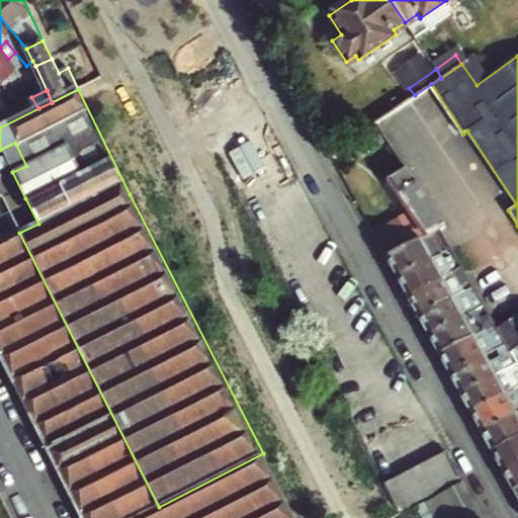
[(386,141),(376,126),(354,141),(365,156),(386,141)]
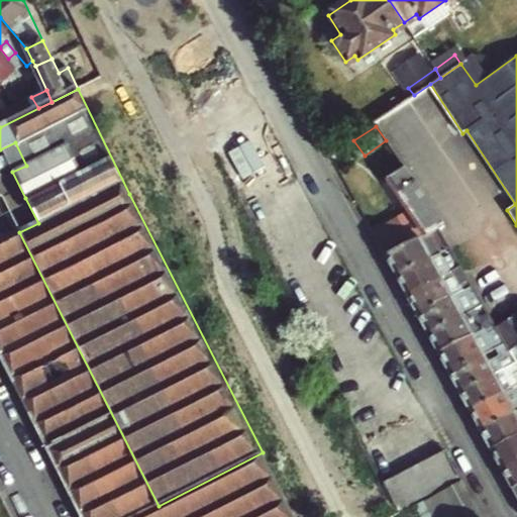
[(388,259),(420,240),(439,230),(413,186),(411,188),(401,173),(389,181),(412,215),(375,235),(388,259)]
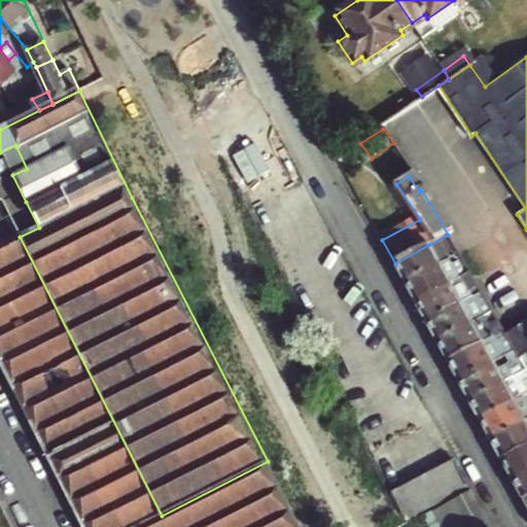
[(39,227),(26,202),(0,214),(0,246),(20,237),(39,227)]
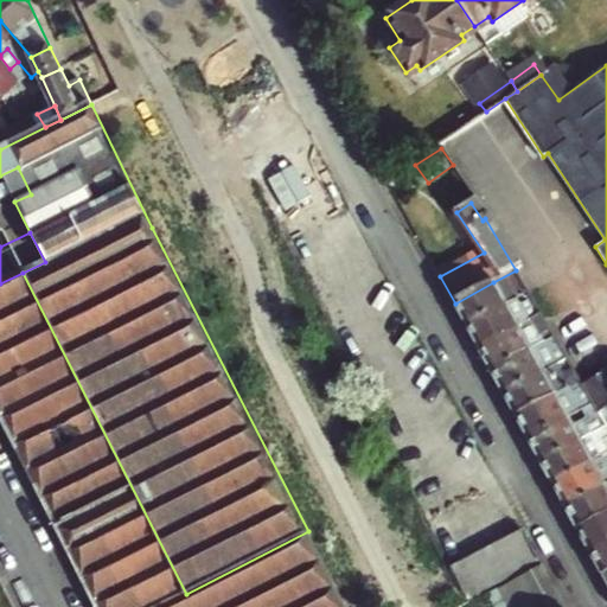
[(493,282),(506,305),(529,293),(516,270),(493,282)]
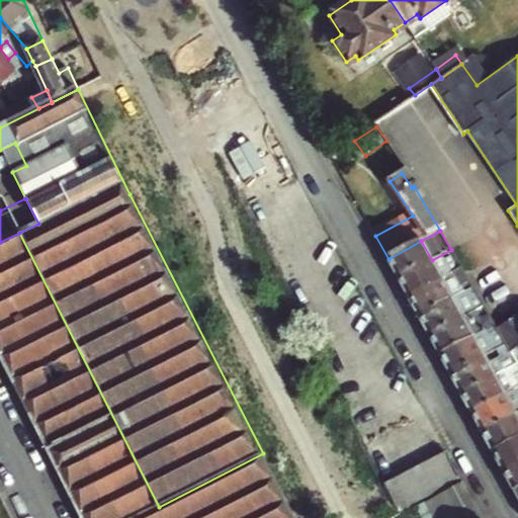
[(0,358),(81,517),(136,517),(159,507),(19,233),(0,242),(0,358)]
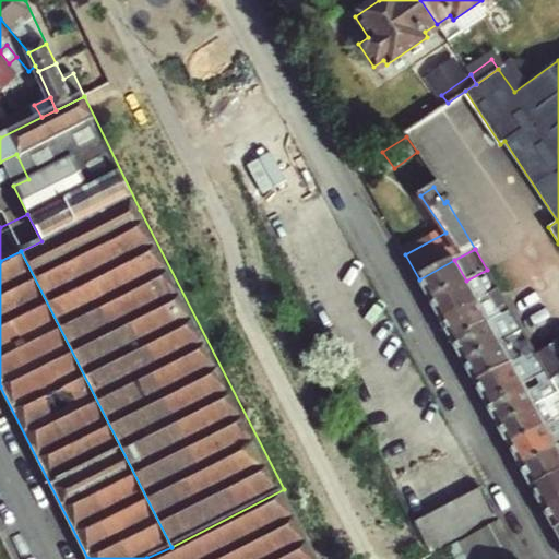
[(430,301),(466,281),(454,260),(419,280),(430,301)]
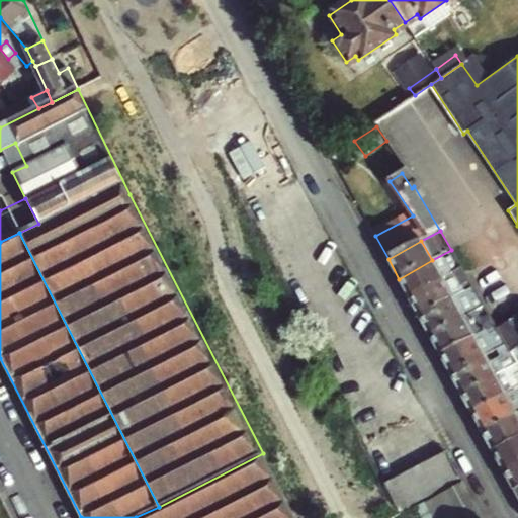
[(454,272),(461,268),(451,250),(432,260),(399,279),(409,297),(454,272)]
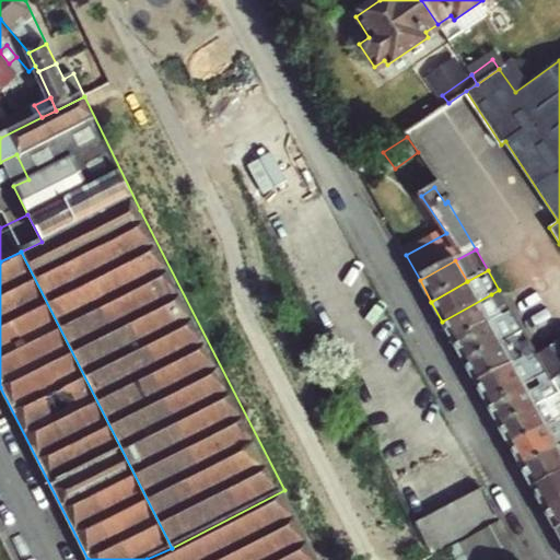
[(500,311),(509,305),(499,290),(491,294),(500,311)]
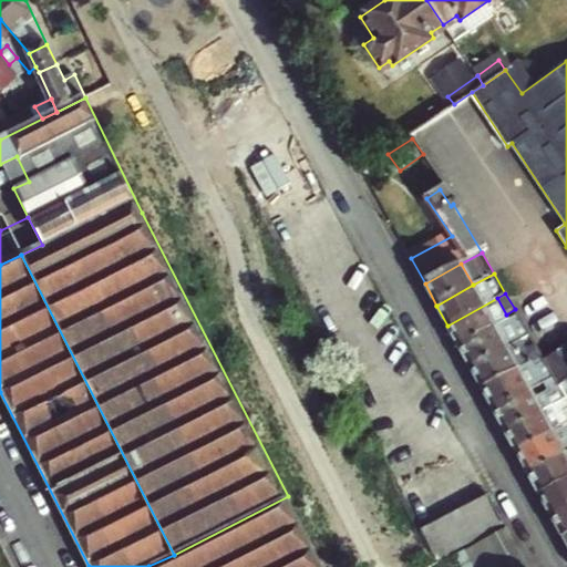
[(506,315),(497,298),(447,326),(460,348),(517,315),(515,309),(506,315)]
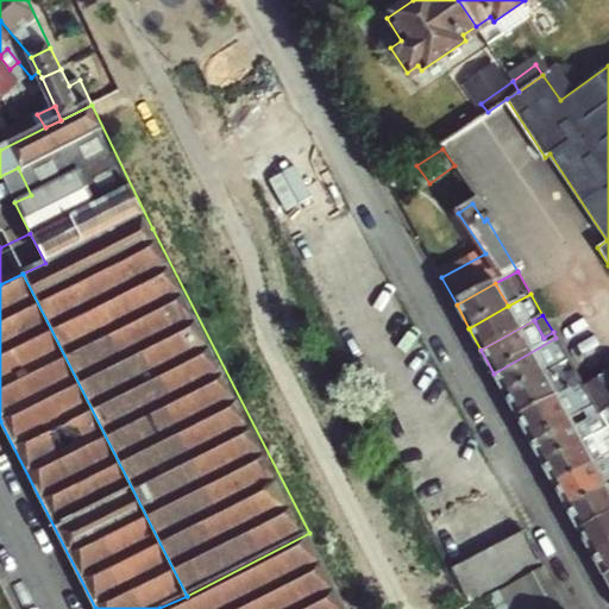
[(506,395),(545,374),(558,366),(569,360),(556,338),(494,374),(506,395)]
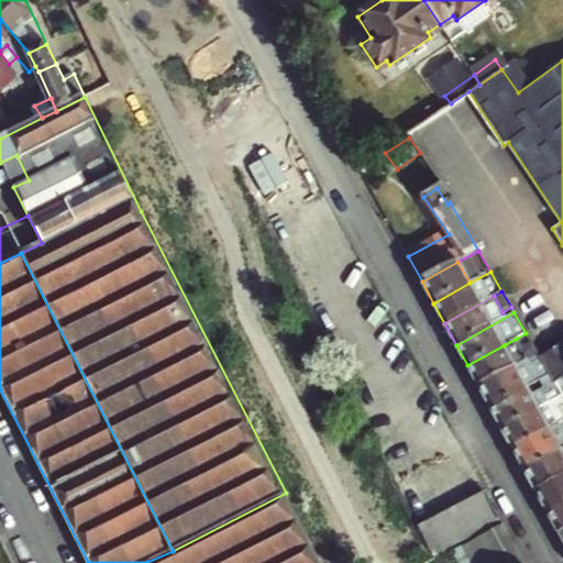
[(527,360),(525,354),(516,339),(504,345),(516,366),(517,365),(527,360)]
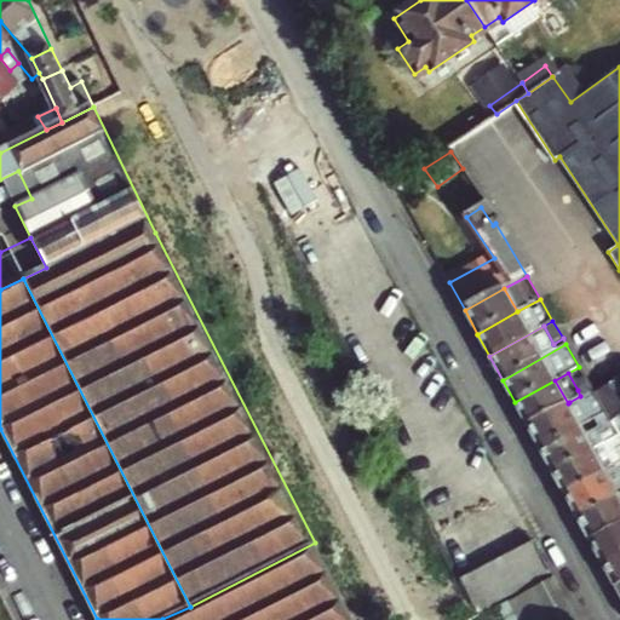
[(609,419),(619,412),(619,375),(595,394),(603,408),(607,415),(609,419)]
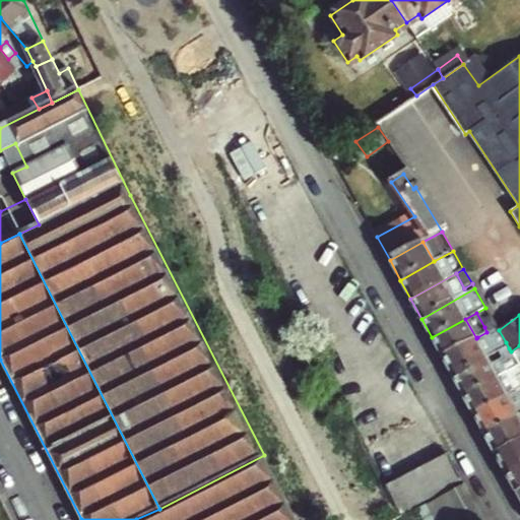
[(476,338),(465,319),(432,337),(442,358),(476,338)]
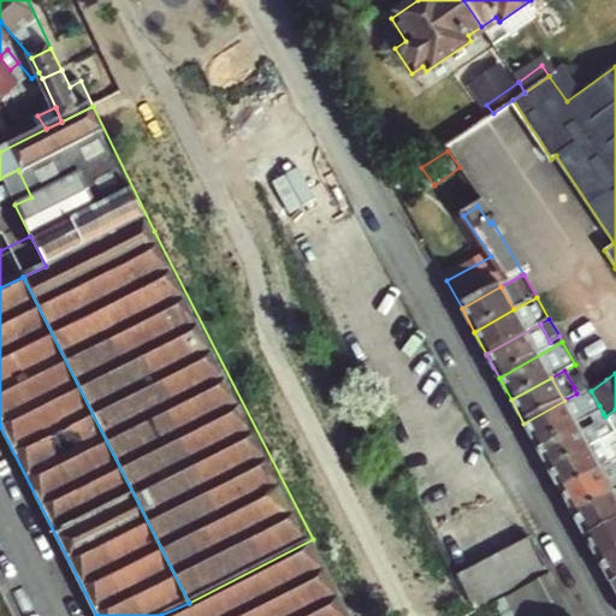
[(585,381),(574,388),(576,394),(588,388),(585,381)]
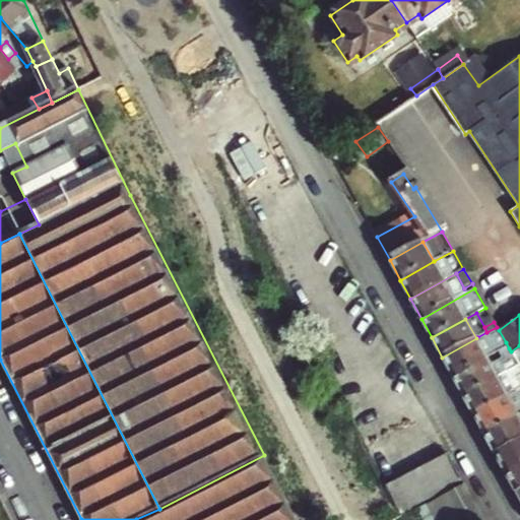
[(486,332),(491,338),(496,348),(506,342),(500,332),(499,330),(497,327),(486,332)]
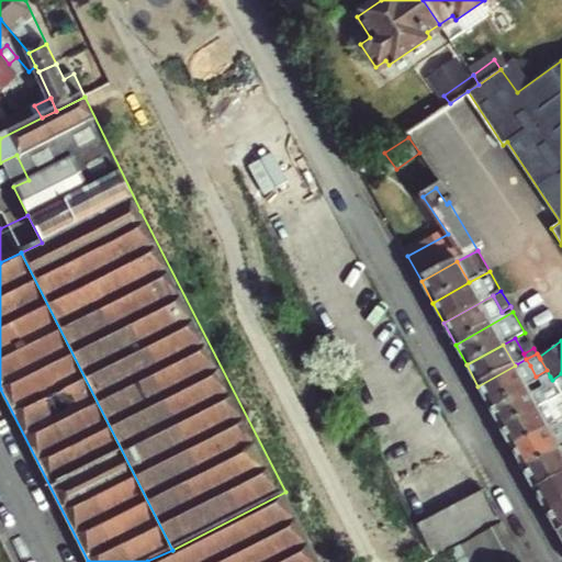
[(536,377),(530,366),(526,359),(516,364),(528,388),(550,377),(547,370),(536,377)]
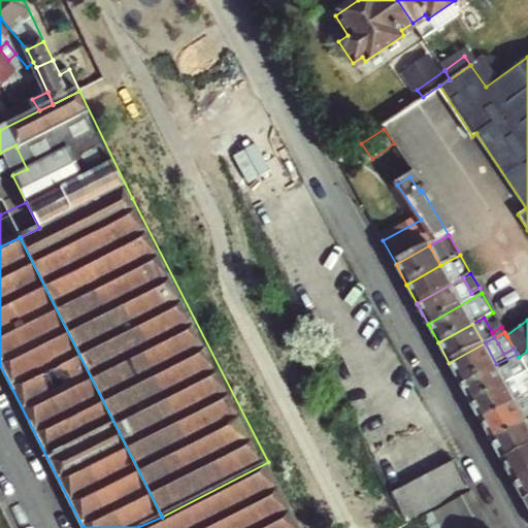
[(485,342),(484,343),(449,363),(461,384),(496,364),(485,342)]
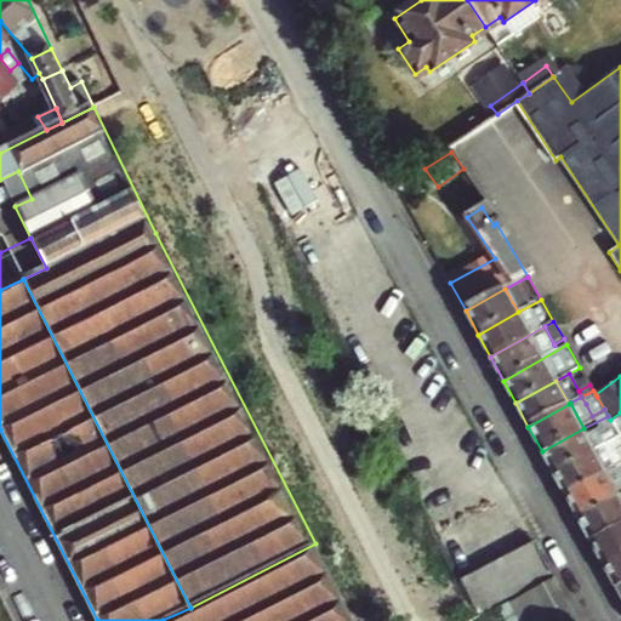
[(620,412),(610,420),(616,429),(620,437),(620,412)]
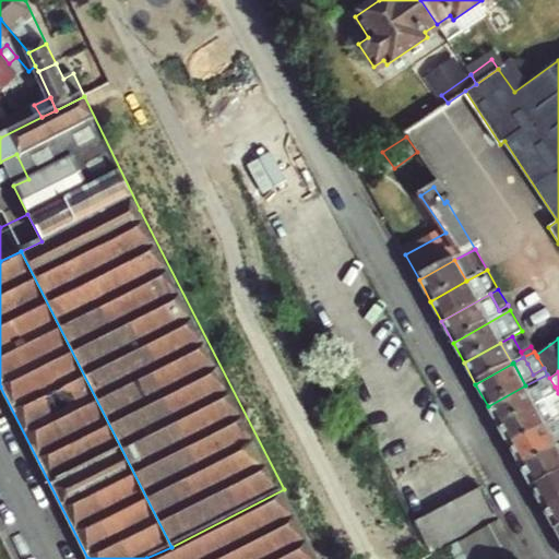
[(530,394),(525,385),(488,406),(498,426),(534,407),(548,399),(558,393),(555,387),(545,393),(543,388),(530,394)]
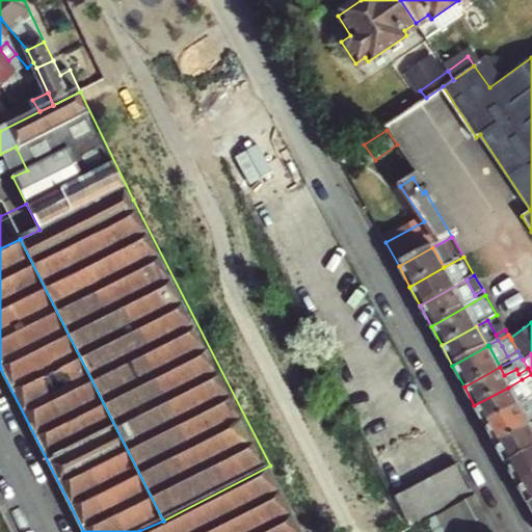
[(531,402),(531,398),(522,379),(508,388),(520,409),(531,402)]
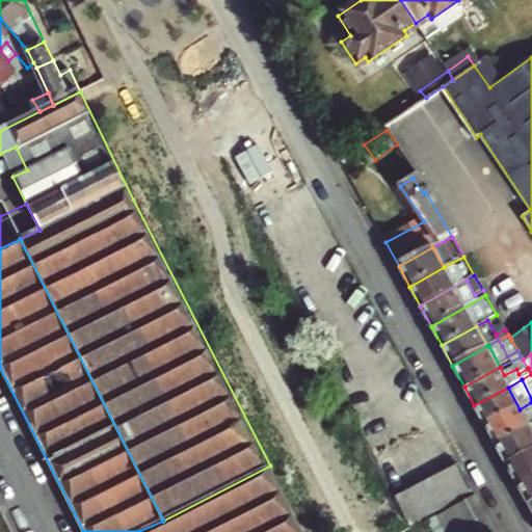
[(486,428),(520,409),(508,388),(474,405),(486,428)]
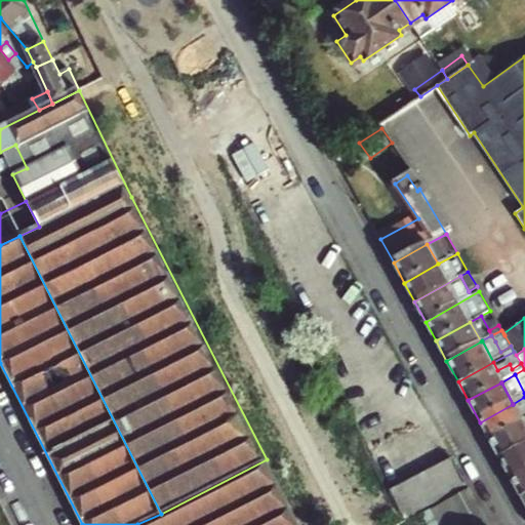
[(489,440),(524,419),(524,397),(513,404),(480,422),(489,440)]
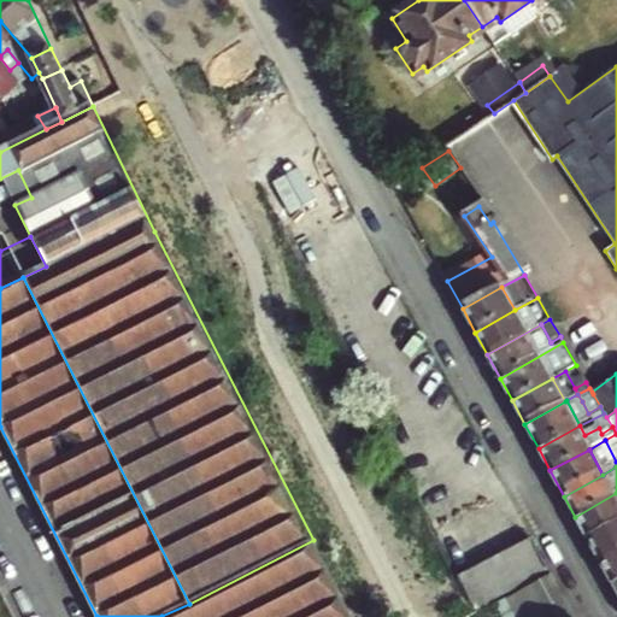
[(616,523),(616,493),(575,517),(588,540),(616,523)]
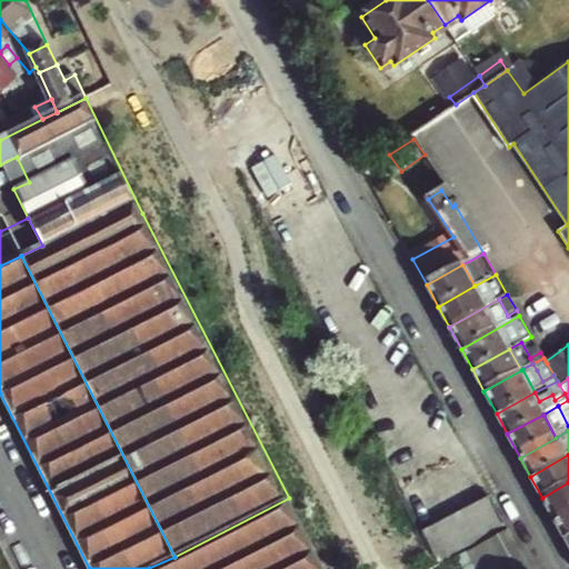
[(553,519),(568,510),(568,482),(542,498),(553,519)]
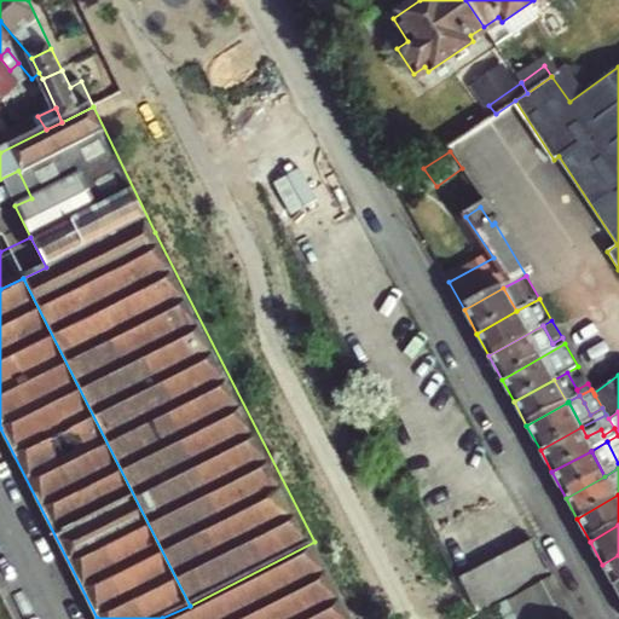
[(534,541),(519,548),(537,580),(551,573),(534,541)]
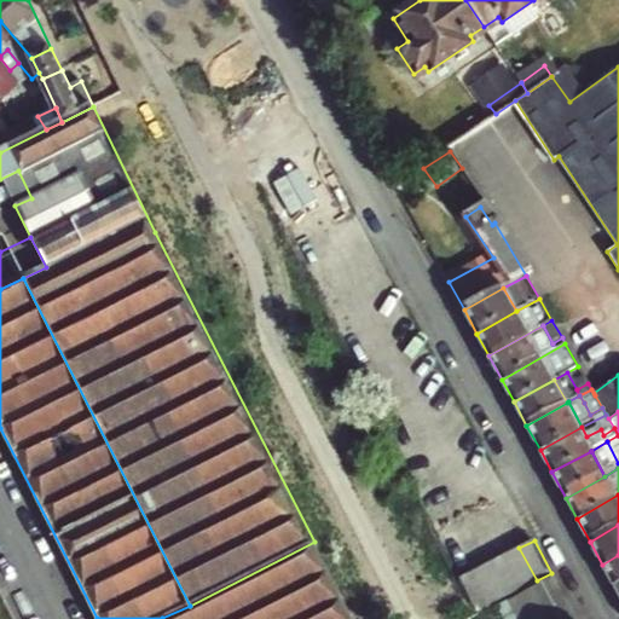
[(354,618),(314,542),(190,606),(162,618),(354,618)]
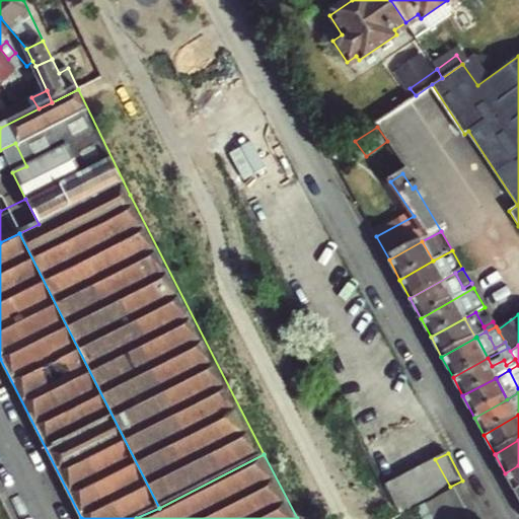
[(435,459),(423,466),(437,493),(450,487),(435,459)]
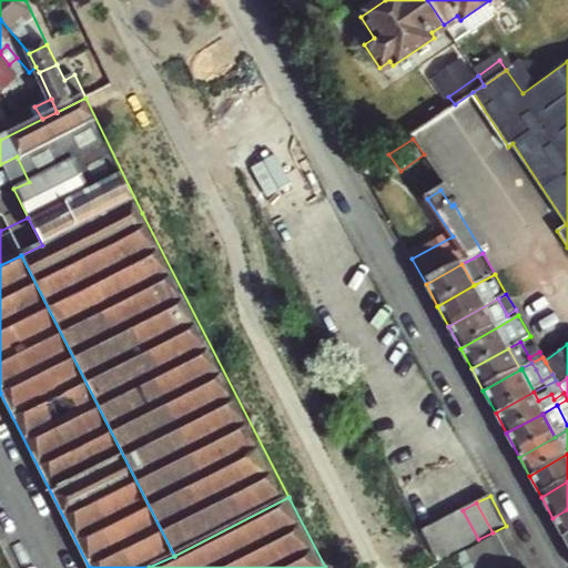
[(567,509),(553,518),(564,539),(567,537),(567,509)]
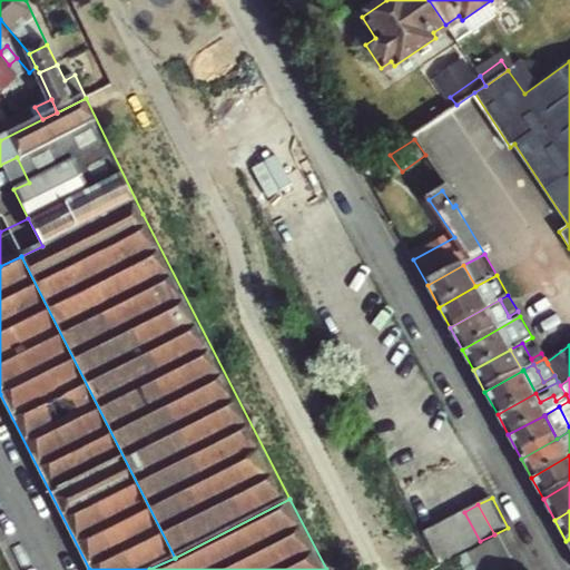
[(464,512),(452,519),(467,549),(480,541),(464,512)]
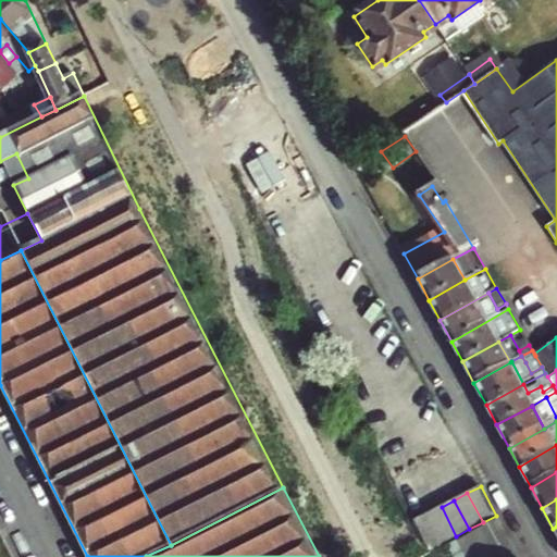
[(442,507),(428,514),(443,543),(456,536),(442,507)]
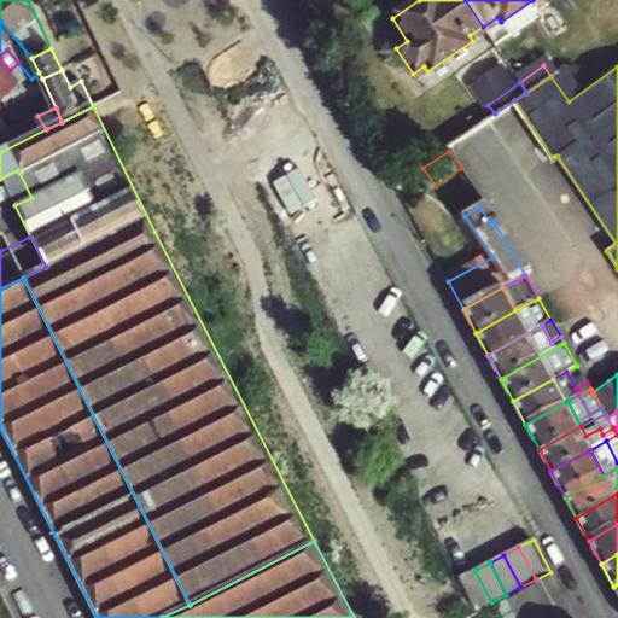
[(491,602),(474,570),(460,578),(476,611),(491,602)]
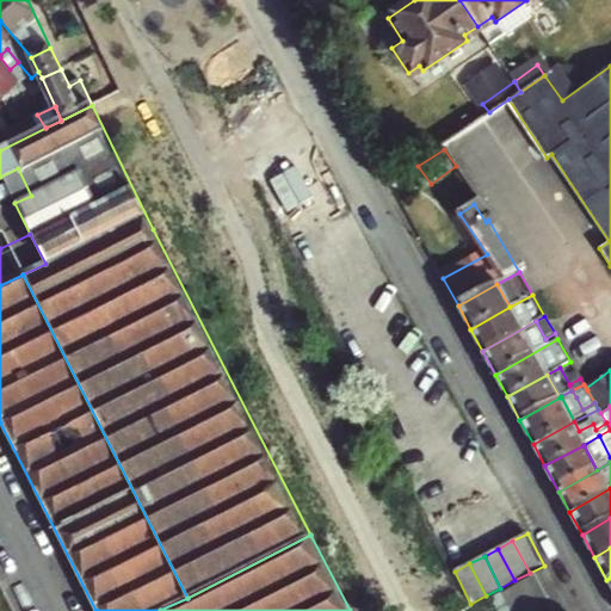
[(568,610),(547,569),(492,598),(499,610),(568,610)]
